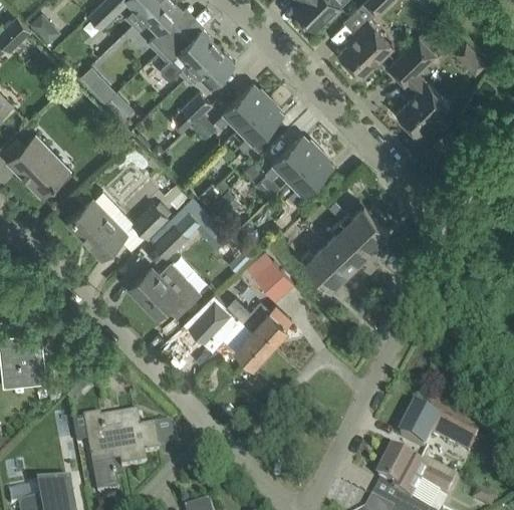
[(119,8),(114,3),(111,0),(108,0),(90,18),(102,31),(122,12),(119,8)]
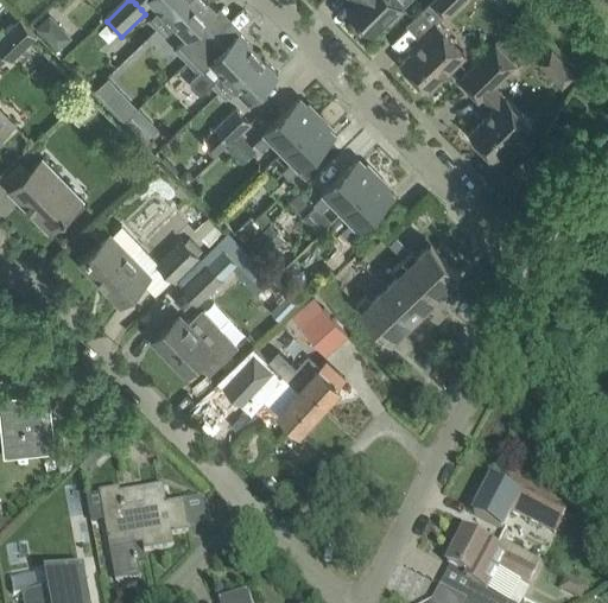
[(150,24),(157,32),(189,0),(149,0),(160,13),(150,24)]
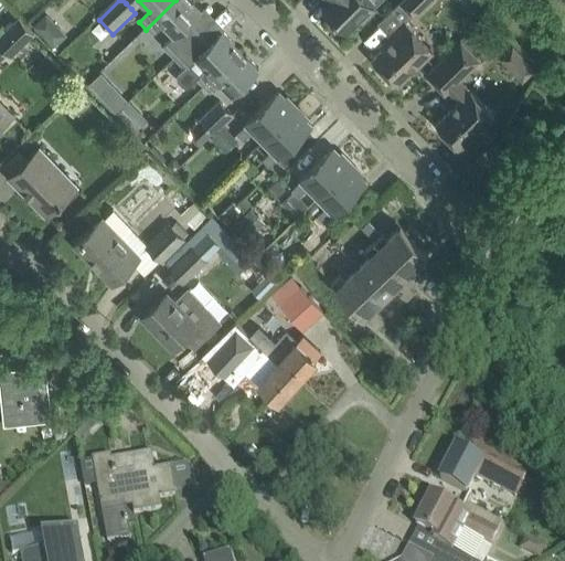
[(163,48),(174,59),(202,33),(192,22),(202,12),(190,0),(176,0),(146,30),(153,38),(164,27),(174,38),(163,48)]
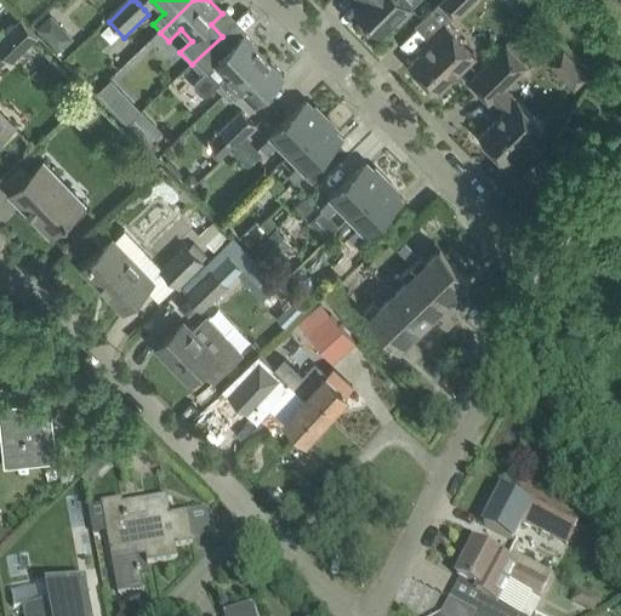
[(359,0),(363,4),(357,11),(382,38),(397,24),(399,27),(414,12),(400,0),(359,0)]
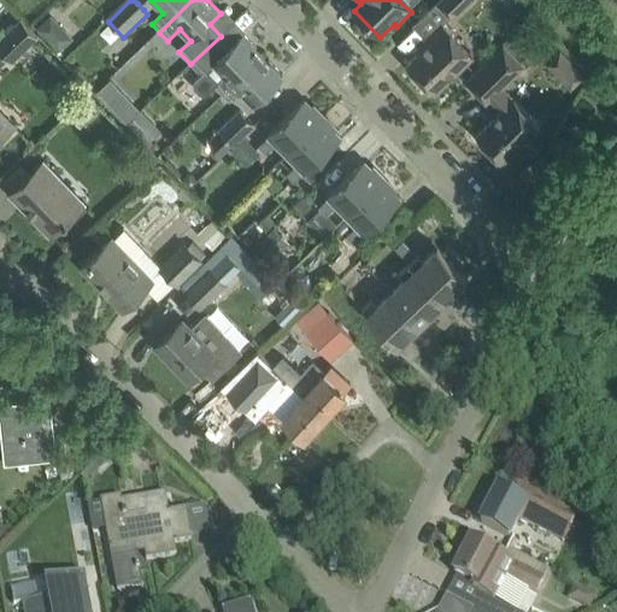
[(444,0),(438,6),(452,21),(474,0),(444,0)]
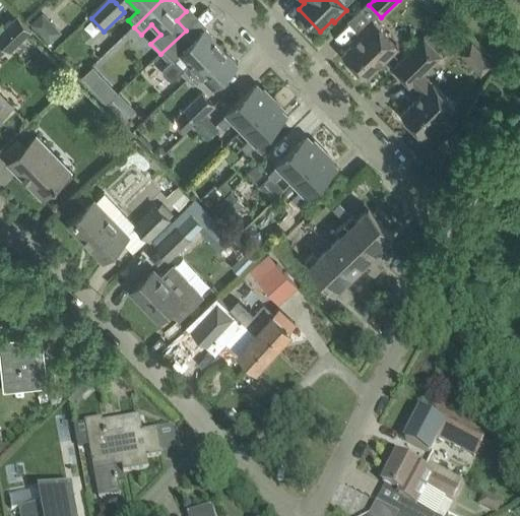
[(0,34),(0,57),(7,51),(10,54),(34,31),(19,16),(0,34)]
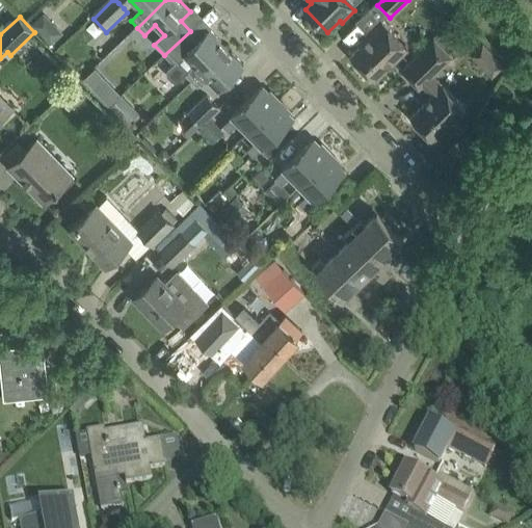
[(409,50),(382,22),(367,36),(370,38),(351,57),(375,82),(409,50)]
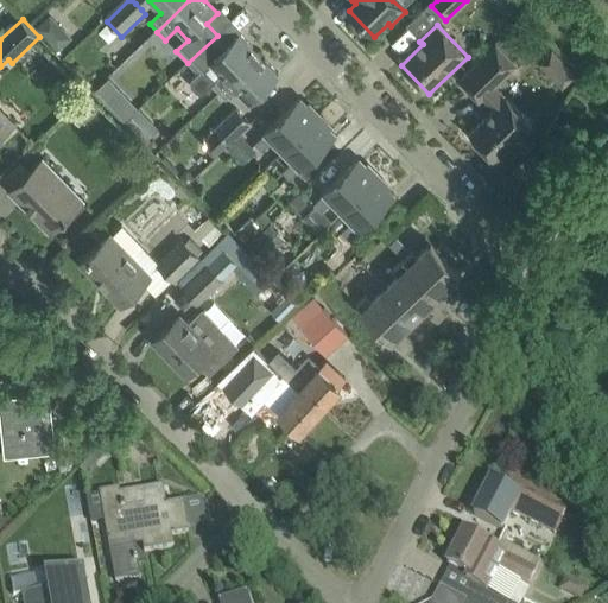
[(211,87),(220,95),(259,56),(240,36),(228,46),(217,36),(188,63),(201,76),(192,83),(192,88),(197,94),(204,94),(211,87)]
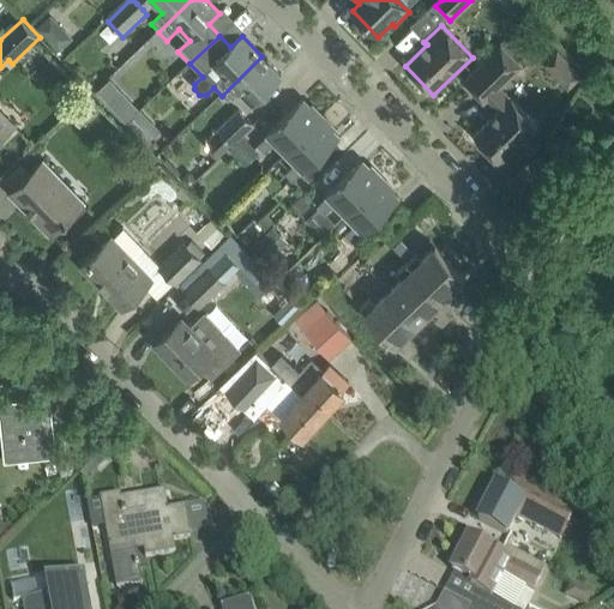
[(464,84),(485,106),(488,101),(500,113),(475,137),(500,163),(537,127),(512,101),(511,102),(500,90),(522,68),(501,48),(464,84)]
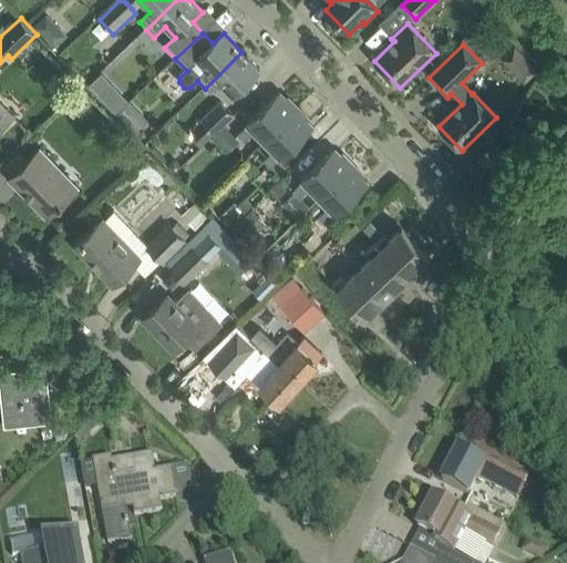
[(205,89),(212,96),(223,86),(234,98),(260,72),(241,52),(205,89)]
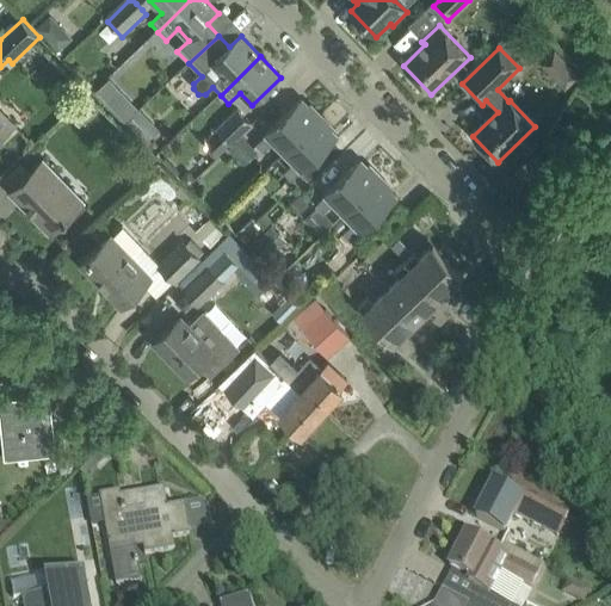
[(110,81),(97,94),(125,124),(139,111),(110,81)]
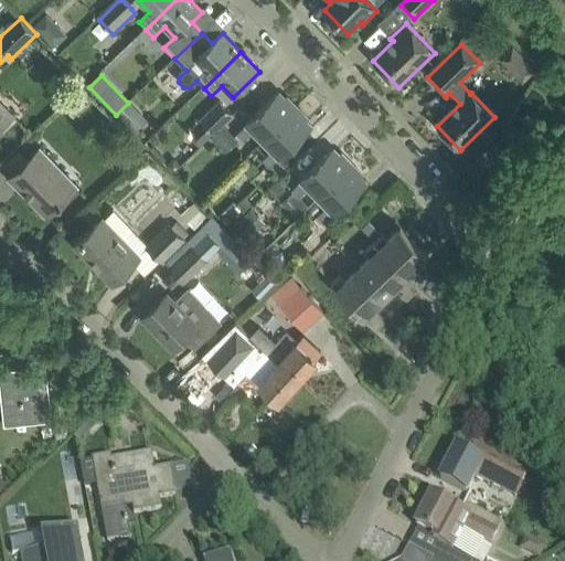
[(254,134),(263,144),(297,110),(287,99),(285,101),(279,95),(246,126),(247,127),(237,136),(244,143),(254,134)]
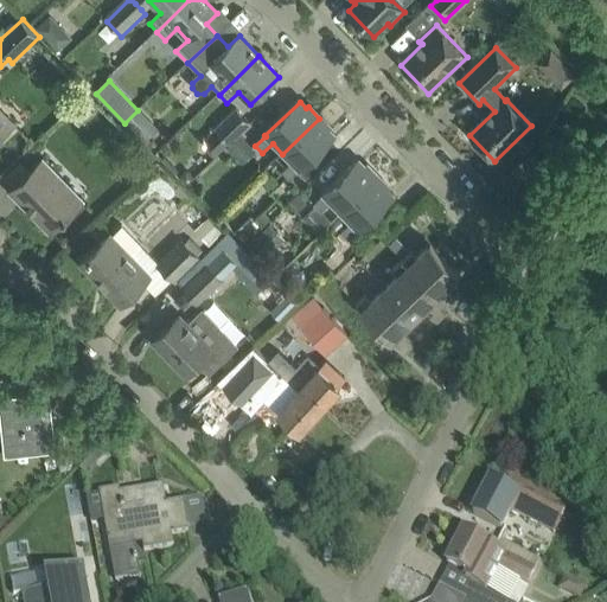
[(82,104),(69,117),(80,129),(94,116),(82,104)]
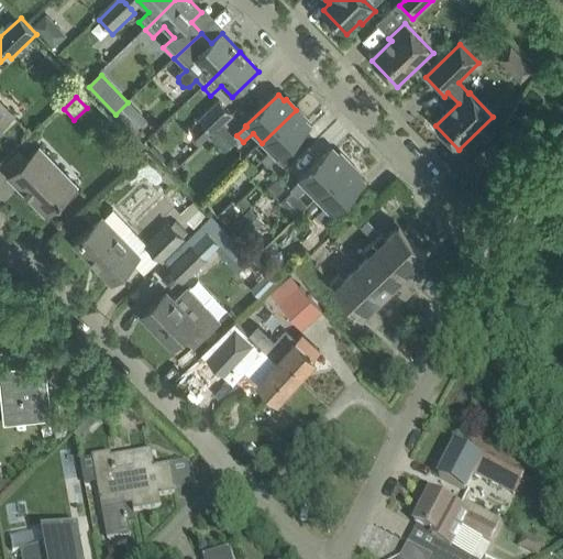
[(200,122),(212,134),(232,116),(220,103),(200,122)]
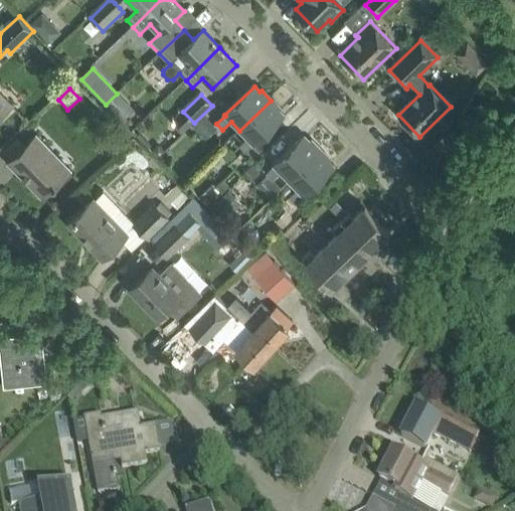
[(239,131),(248,139),(239,148),(245,154),(254,145),(254,146),(285,118),(279,112),(281,111),(271,101),(239,131)]
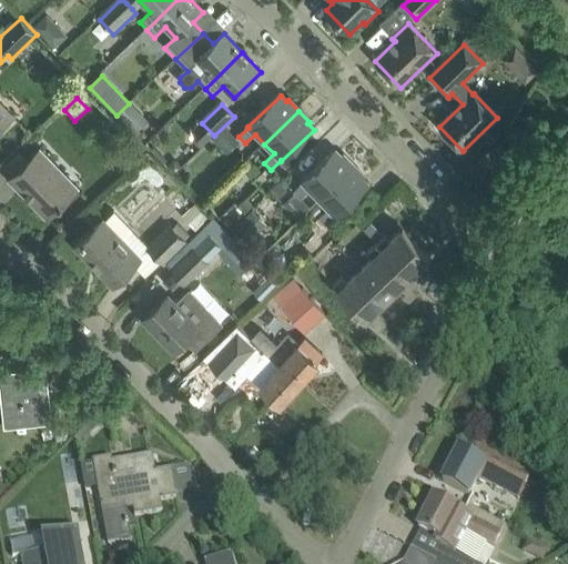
[(13,178),(10,180),(47,219),(73,192),(50,168),(53,164),(40,150),(29,162),(13,178)]
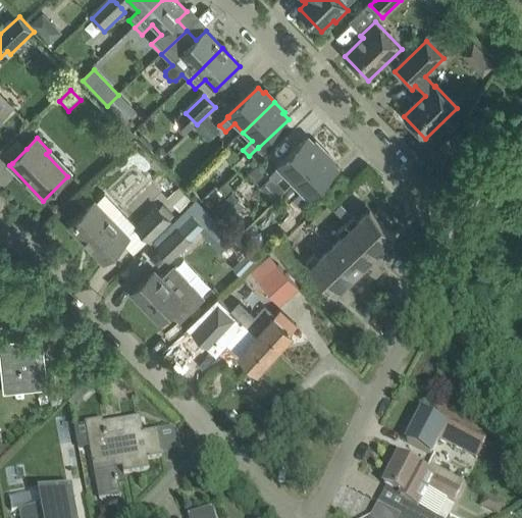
[(285,175),(294,185),(325,154),(315,144),(314,146),(308,140),(278,168),(279,169),(270,177),(276,184),(285,175)]
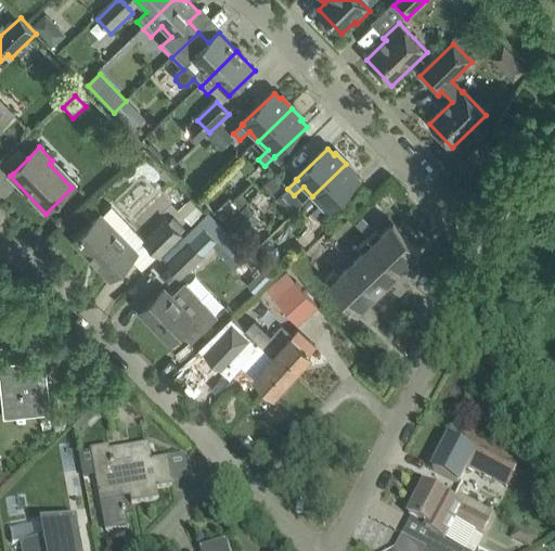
[(169,159),(164,165),(170,171),(178,165),(172,159),(169,159)]
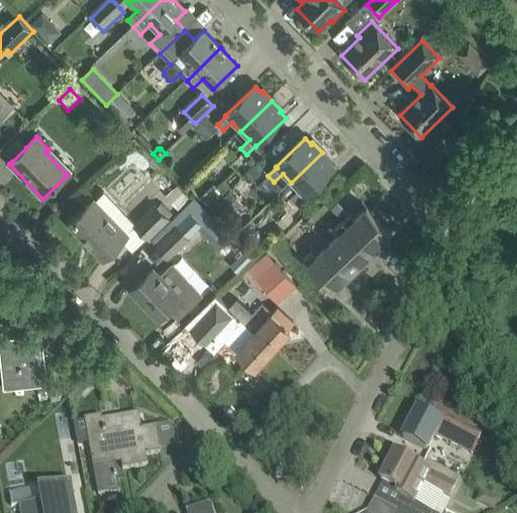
[(291,183),(300,192),(291,200),(297,206),(306,198),(335,170),(330,164),(331,163),(322,152),(291,183)]
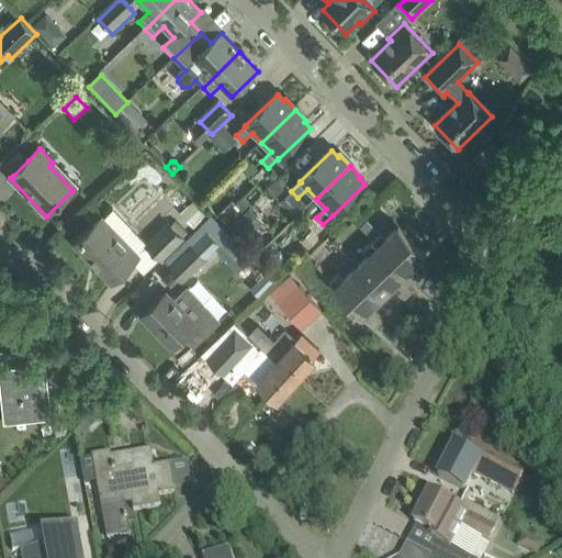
[(465,200),(473,209),(482,200),(474,192),(465,200)]
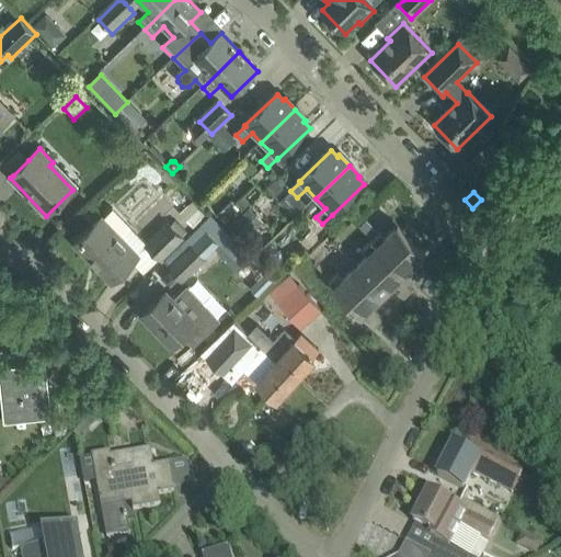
[(232,203),(217,217),(228,228),(242,214),(232,203)]
